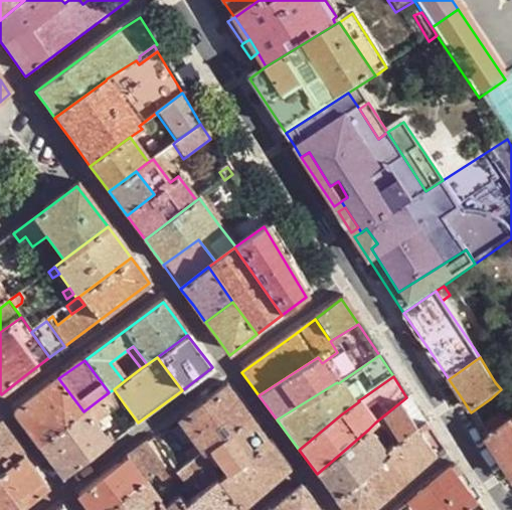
[(26,429),(38,445),(83,411),(58,378),(14,412),(26,429)]
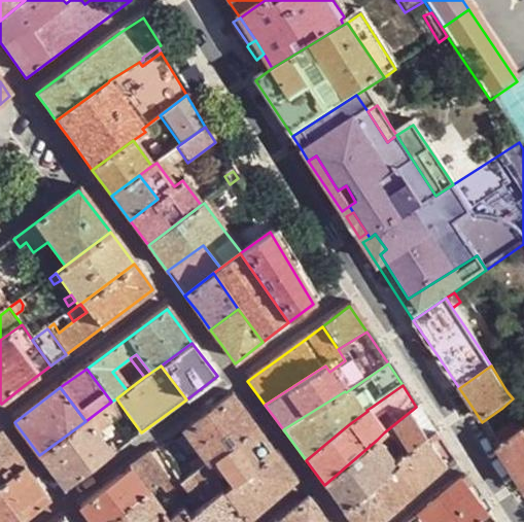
[(507,391),(513,398),(517,396),(512,387),(507,391)]
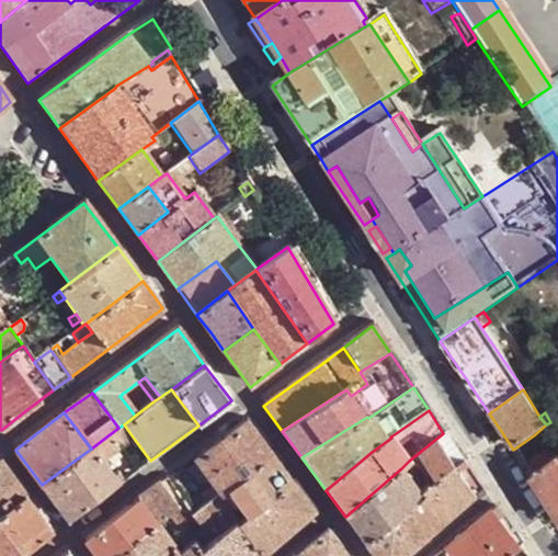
[(231,497),(246,515),(291,483),(247,422),(193,461),(220,496),(227,490),(231,497)]
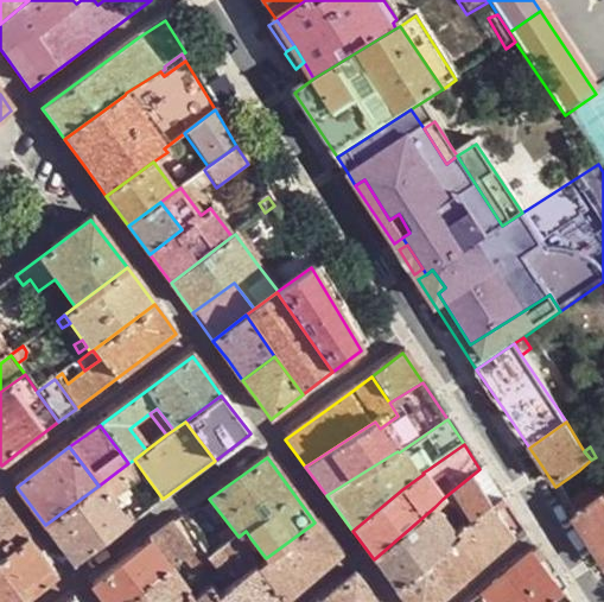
[(146,476),(134,460),(128,463),(119,470),(131,487),(146,476)]
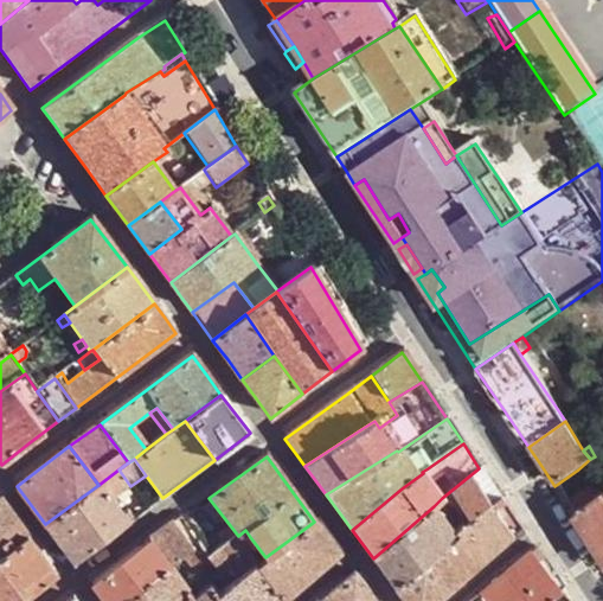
[(590,459),(578,470),(582,475),(584,479),(597,471),(590,459)]
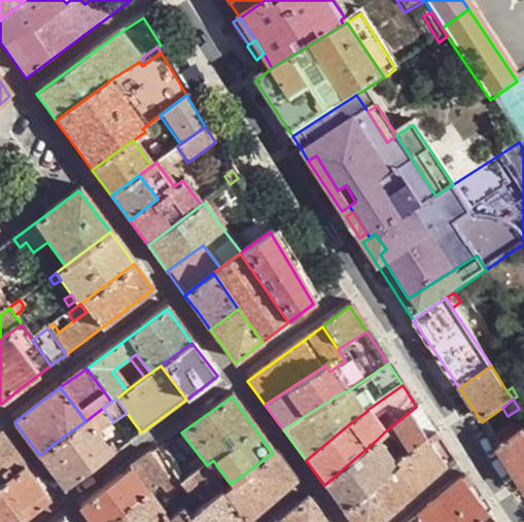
[(425,420),(416,407),(384,432),(377,440),(395,466),(433,433),(425,420)]
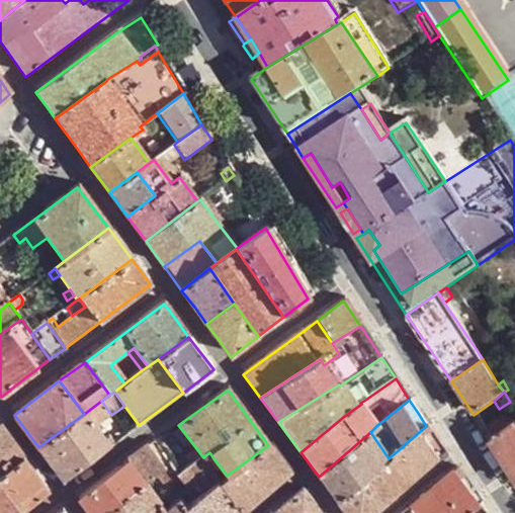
[(111,415),(101,401),(84,414),(38,447),(52,463),(64,481),(112,444),(107,438),(103,442),(93,429),(111,415)]
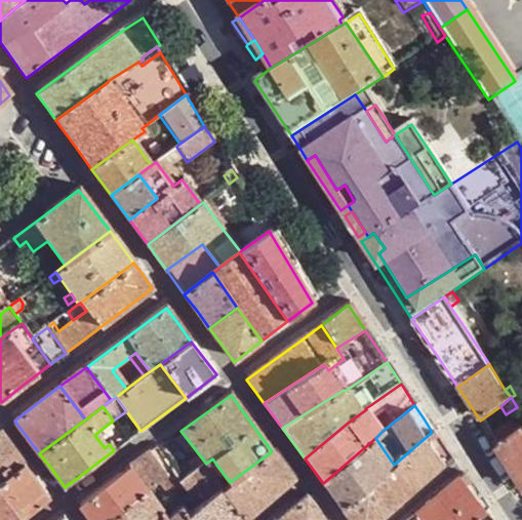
[(500,406),(480,421),(484,426),(485,427),(504,411),(500,406)]
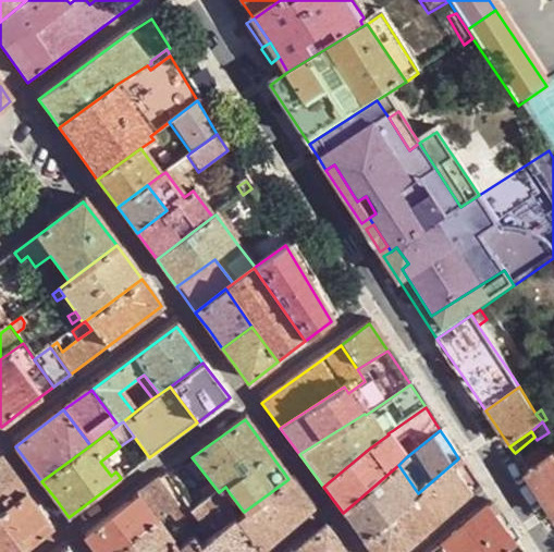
[(553,437),(552,439),(521,466),(550,510),(553,515),(553,437)]
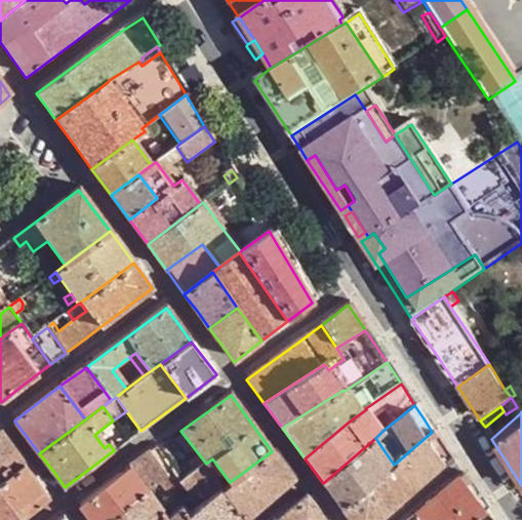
[(450,458),(432,432),(394,465),(380,477),(399,502),(425,480),(450,458)]
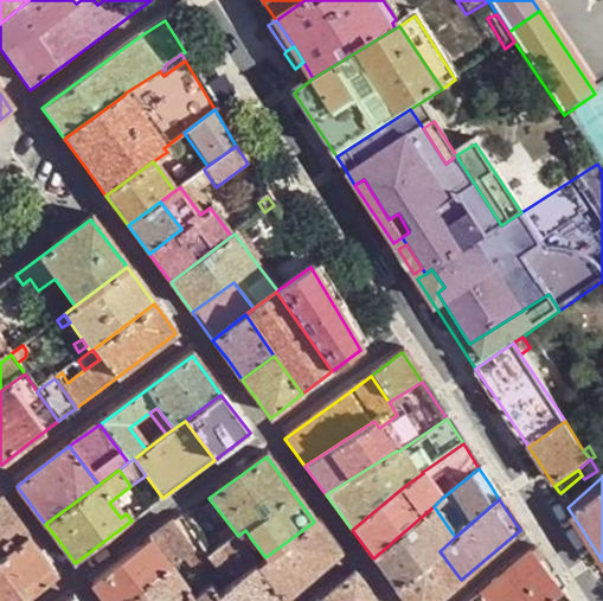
[(0,557),(26,538),(12,519),(0,504),(0,557)]
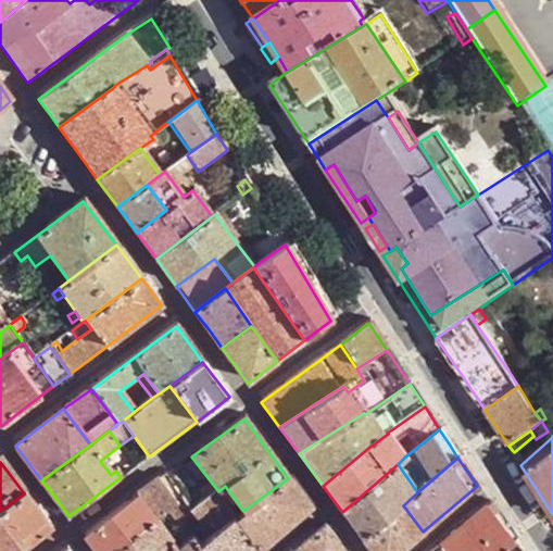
[(398,464),(342,512),(352,526),(363,540),(403,505),(417,492),(398,464)]
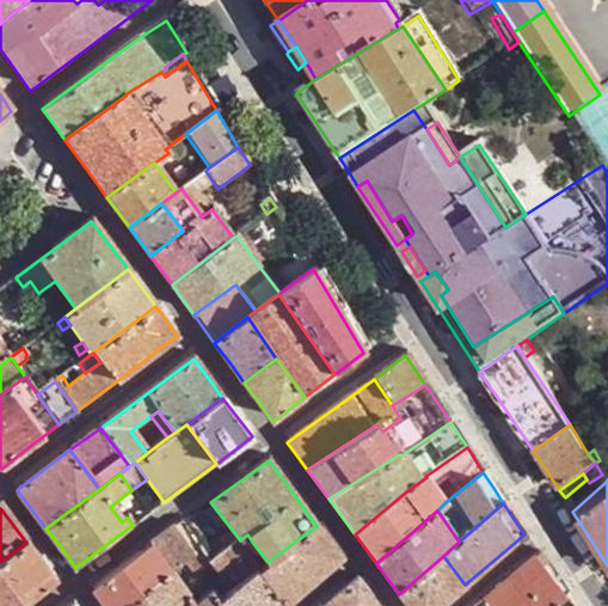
[(257,571),(282,605),(286,605),(341,558),(329,543),(317,526),(268,562),(258,570),(257,571)]
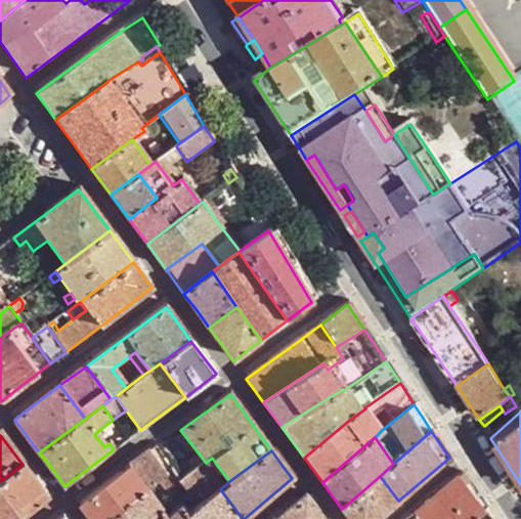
[(128,468),(145,491),(165,476),(148,452),(138,460),(128,468)]
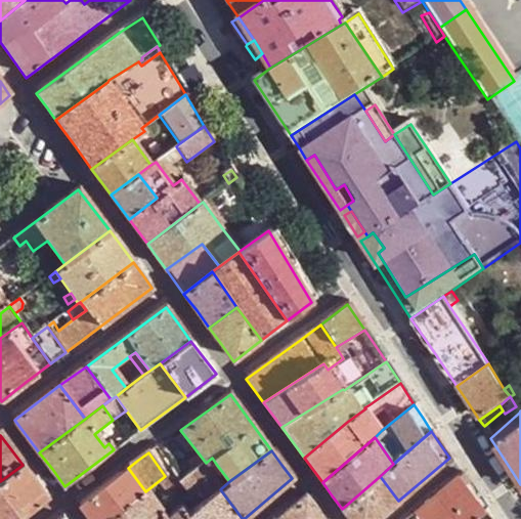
[(206,463),(204,464),(208,470),(216,464),(212,458),(206,463)]
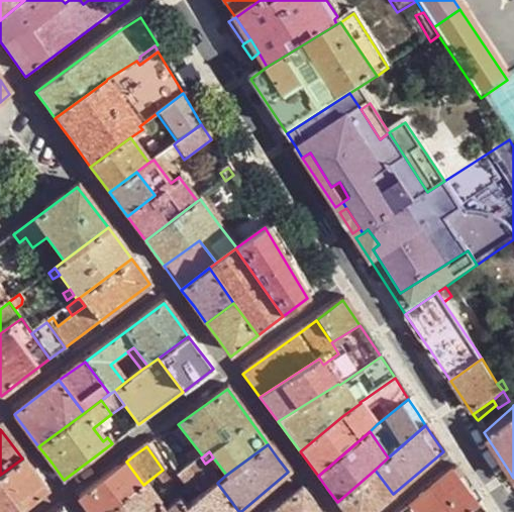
[(238,511),(217,483),(218,482),(205,464),(201,457),(190,466),(188,468),(197,482),(186,490),(183,485),(173,492),(179,500),(180,501),(187,496),(193,503),(185,509),(187,511),(238,511)]
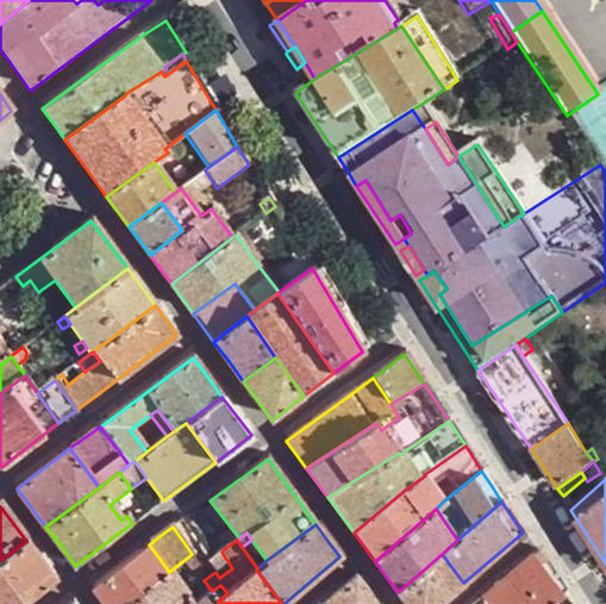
[(42,560),(26,541),(0,560),(0,603),(25,603),(56,580),(42,560)]
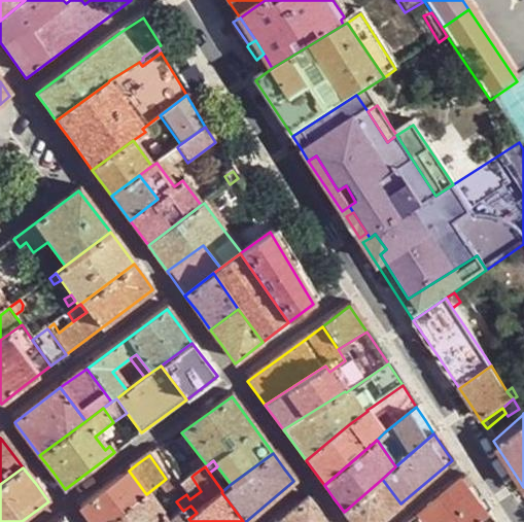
[(179,486),(191,477),(194,475),(189,468),(175,479),(179,486)]
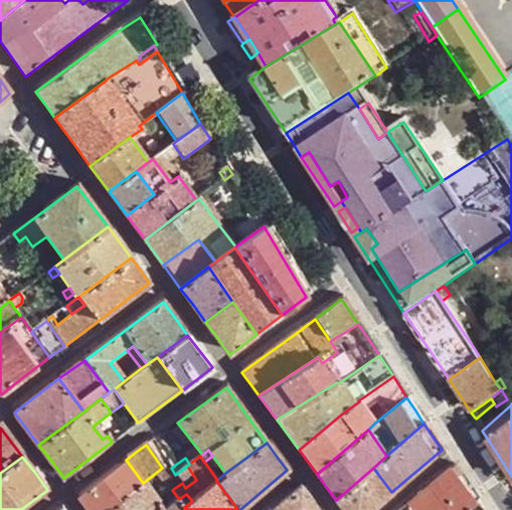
[(86,508),(87,509),(107,509),(143,483),(126,460),(76,496),(86,508)]
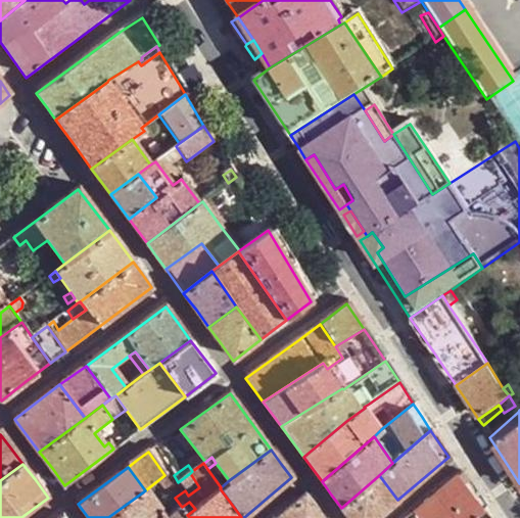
[(172,501),(175,498),(185,490),(188,496),(199,487),(190,473),(178,482),(174,475),(160,485),(172,501)]
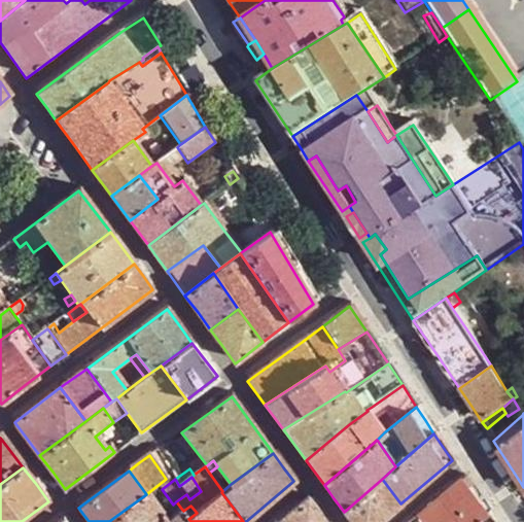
[(482,521),(489,516),(476,497),(463,478),(439,499),(455,521),(482,521)]
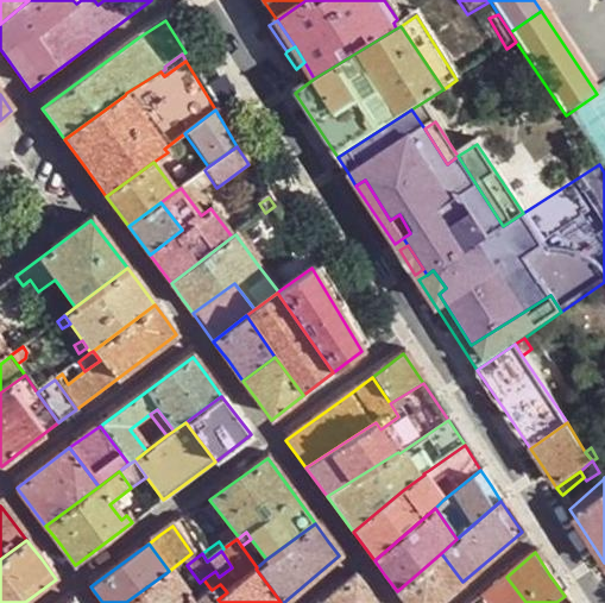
[(441,553),(397,591),(404,602),(438,602),(462,582),(441,553)]
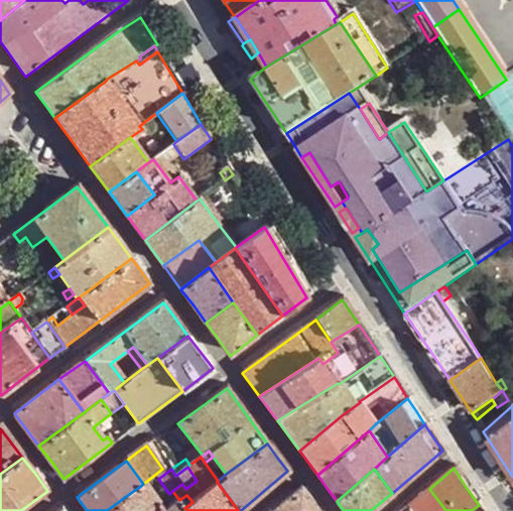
[(154,510),(160,506),(157,502),(143,484),(107,510),(154,510)]
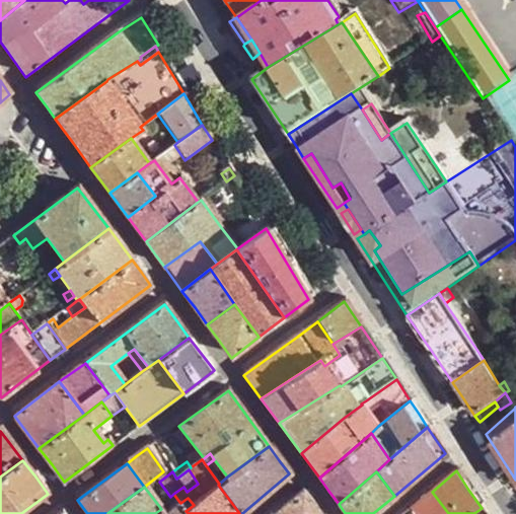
[(301,492),(275,513),(317,513),(310,504),(301,492)]
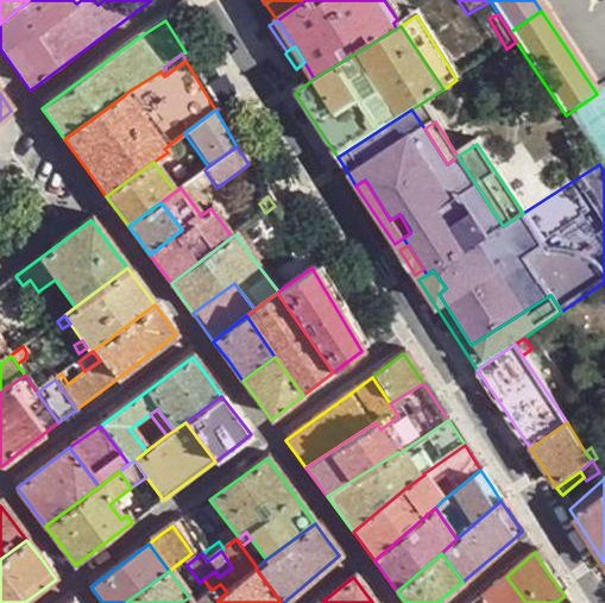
[(525,602),(506,577),(493,588),(480,598),(483,602),(525,602)]
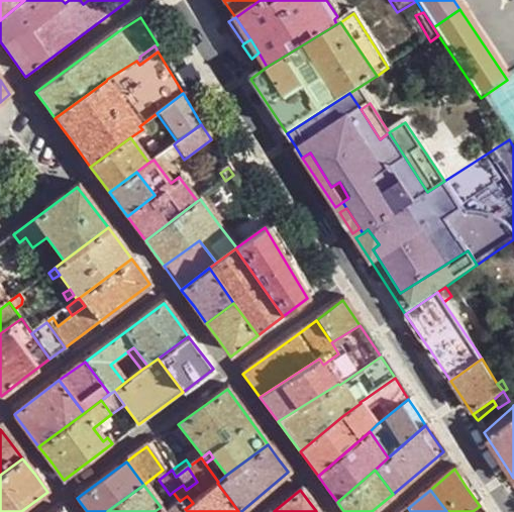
[(169,508),(179,500),(173,492),(170,495),(162,500),(169,508)]
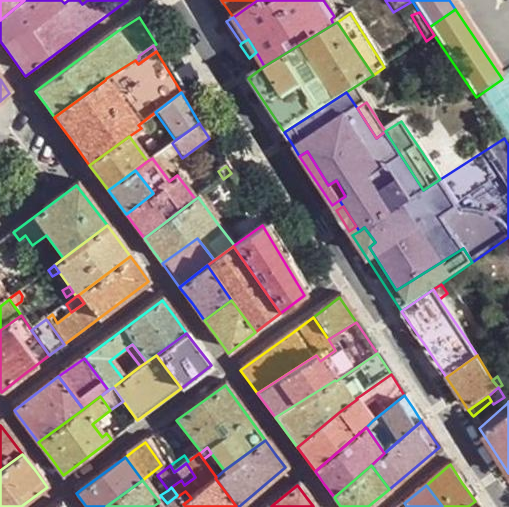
[(178,496),(183,504),(191,498),(185,491),(178,496)]
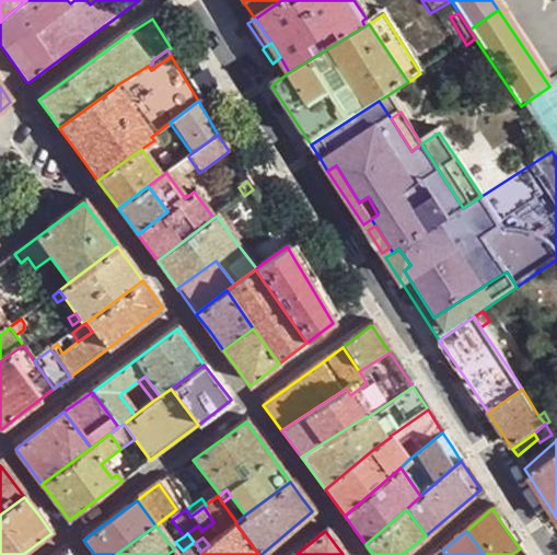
[(202,554),(200,552),(195,543),(194,542),(183,551),(180,554),(202,554)]
